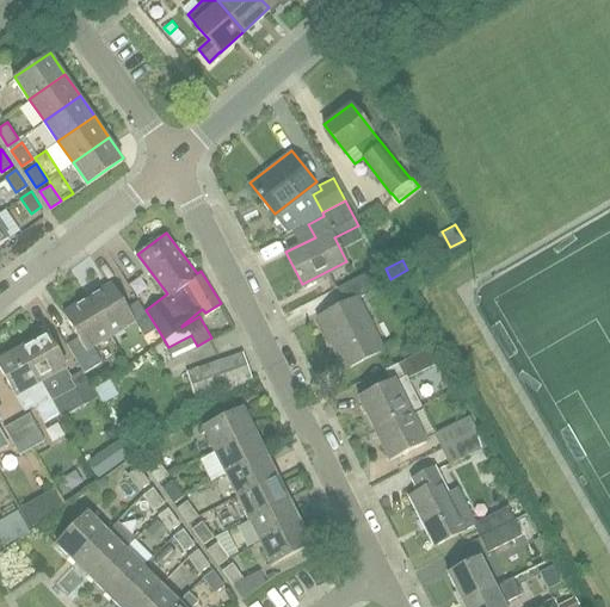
[(338,286),(345,301),(318,315),(344,367),(383,347),(358,297),(387,282),(380,266),(338,286)]
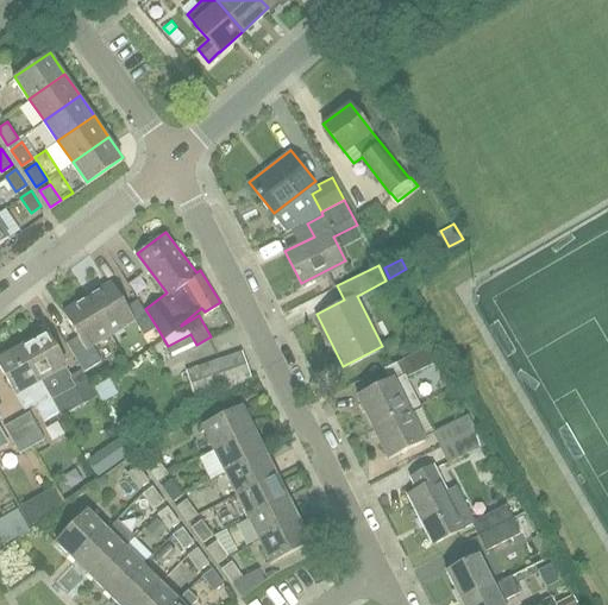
[(112,281),(87,295),(110,332),(135,317),(145,334),(156,326),(145,309),(146,308),(138,297),(127,304),(112,281)]
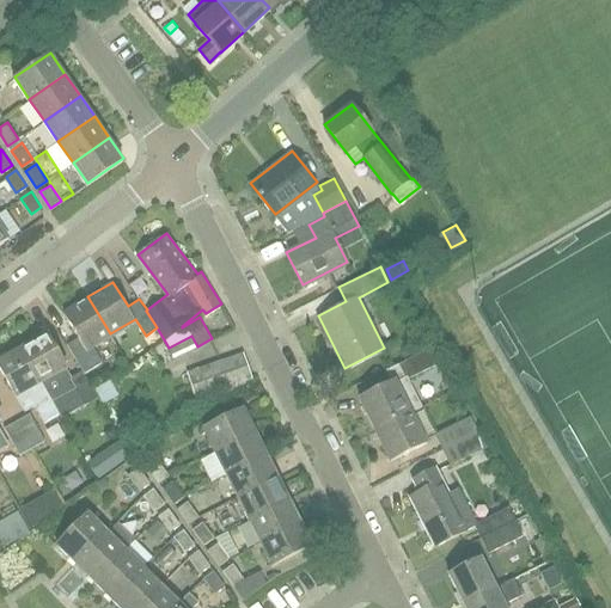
[(110,333),(87,296),(62,312),(78,337),(68,343),(83,369),(85,373),(103,361),(93,344),(110,333)]
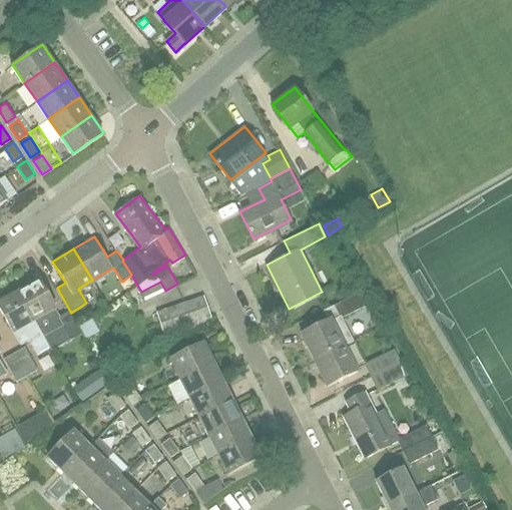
[(40,279),(18,291),(44,337),(45,336),(64,326),(77,349),(81,347),(92,368),(88,370),(91,377),(96,374),(100,381),(109,376),(71,313),(69,310),(60,316),(40,279)]
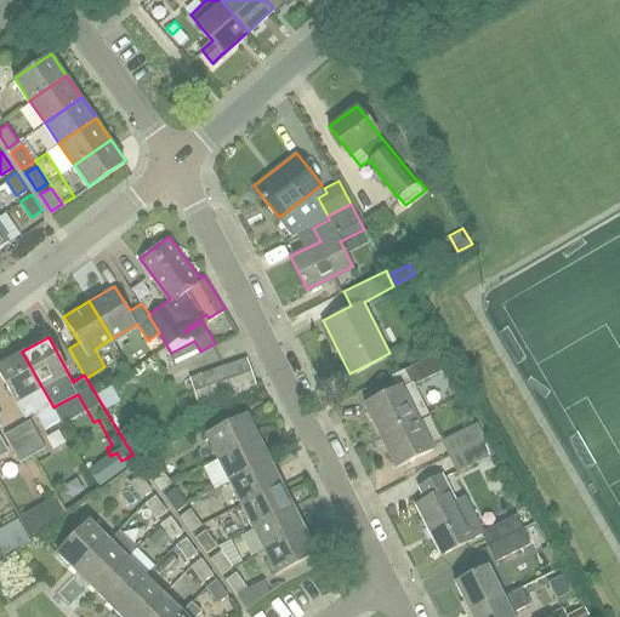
[(380,434),(428,409),(415,383),(447,366),(439,350),(392,375),(398,386),(364,403),(380,434)]
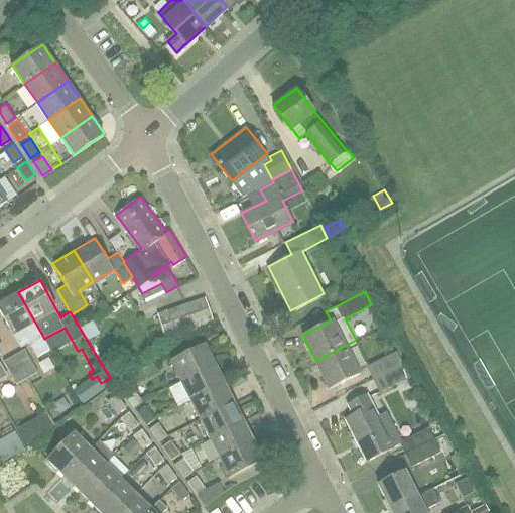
[(44,339),(18,292),(0,302),(0,306),(22,346),(30,341),(38,356),(51,349),(45,338),(44,339)]
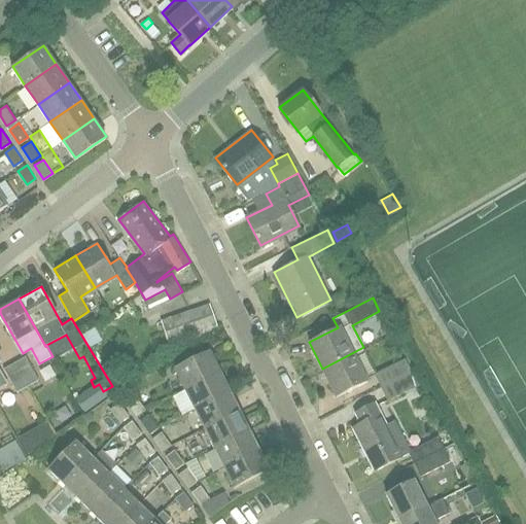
[(168,341),(218,325),(211,303),(162,318),(168,341)]
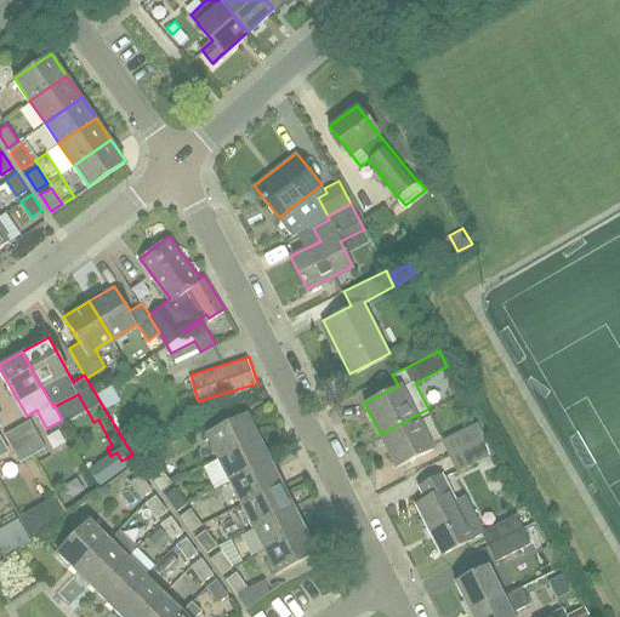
[(430,411),(428,409),(380,434),(396,466),(433,447),(417,417),(430,411)]
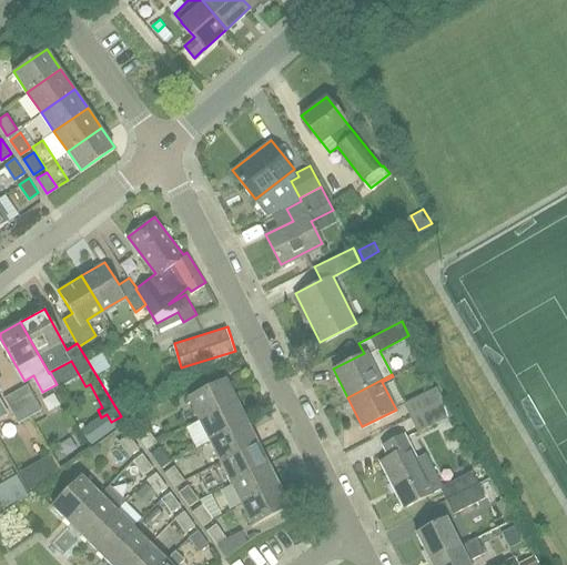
[(200,419),(236,400),(225,377),(189,396),(200,419)]
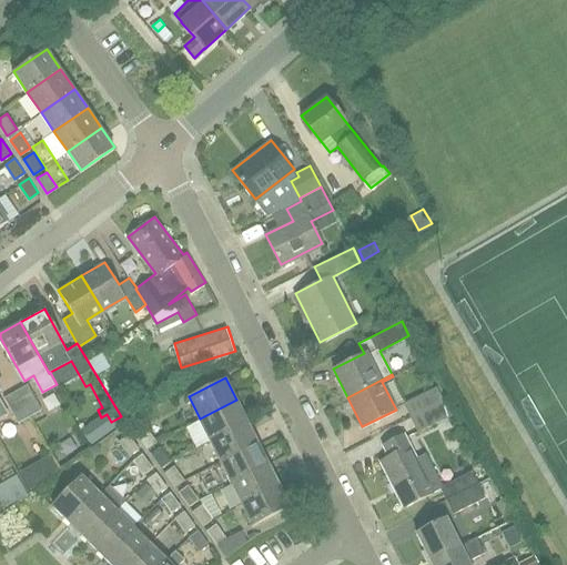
[(16,390),(30,415),(42,409),(28,383),(16,390)]
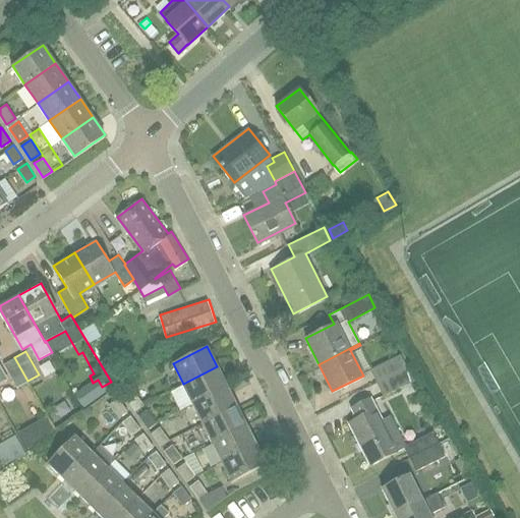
[(377,381),(407,364),(402,353),(370,368),(377,381)]
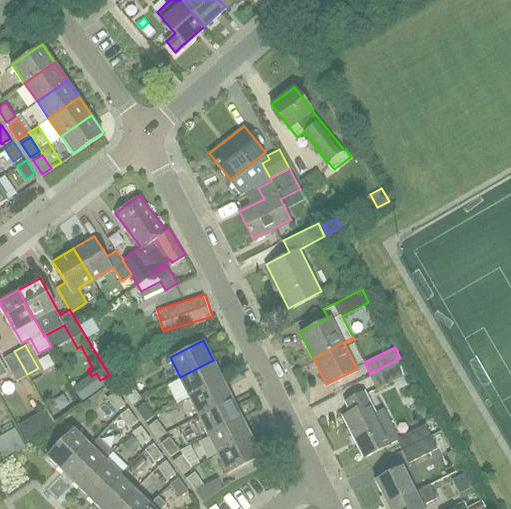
[(27,374),(14,351),(4,357),(17,380),(27,374)]
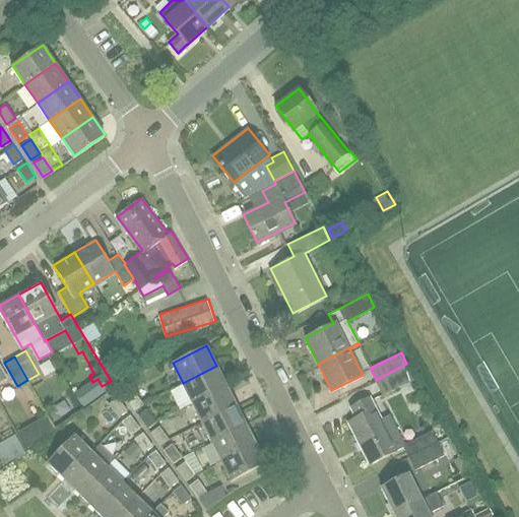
[(406,364),(376,380),(383,394),(414,379),(406,364)]
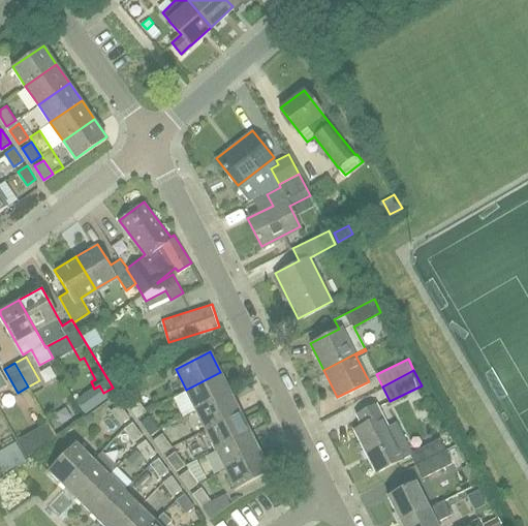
[(230,392),(220,372),(186,390),(195,409),(230,392)]
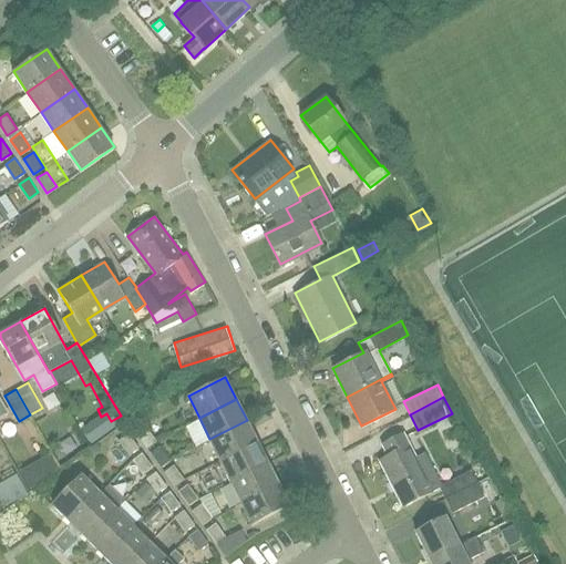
[(92,441),(104,433),(94,419),(82,427),(92,441)]
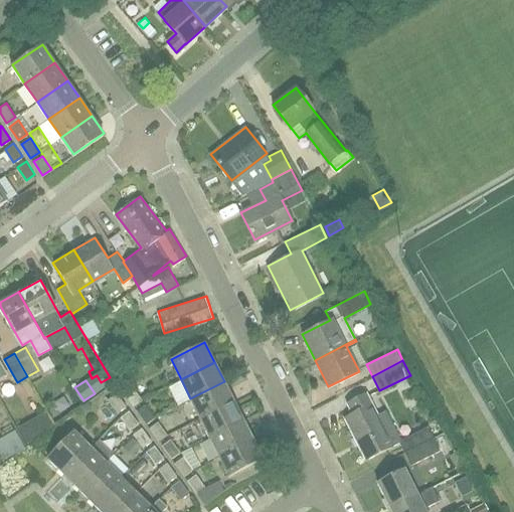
[(224,381),(190,398),(199,417),(233,400),(224,381)]
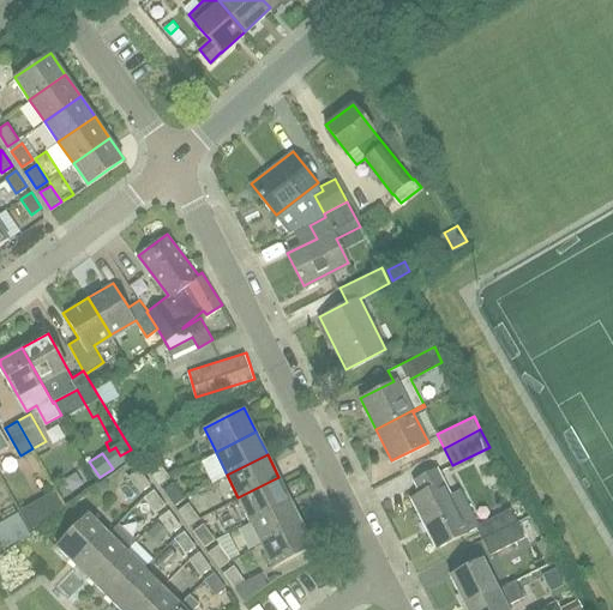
[(160,483),(170,475),(158,459),(148,467),(160,483)]
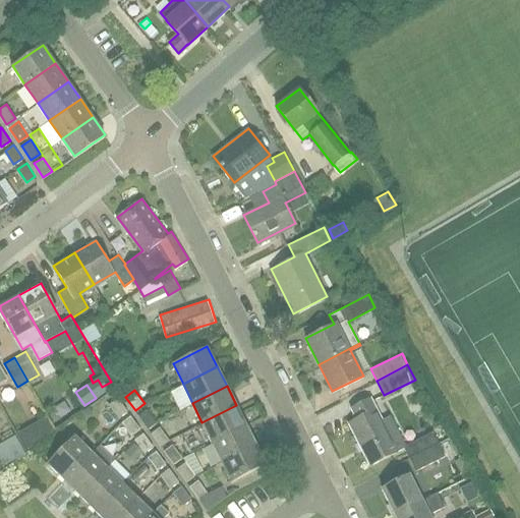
[(109,403),(119,416),(128,410),(118,396),(109,403)]
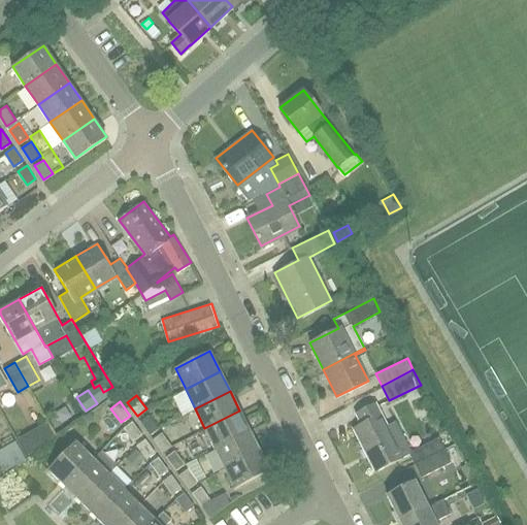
[(355,413),(360,424),(353,427),(374,470),(403,456),(382,413),(375,401),(355,413)]
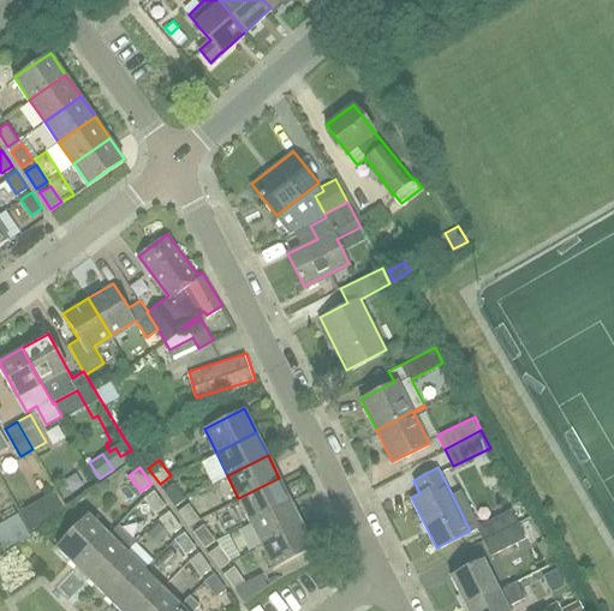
[(290,501),(279,478),(238,498),(250,521),(290,501)]
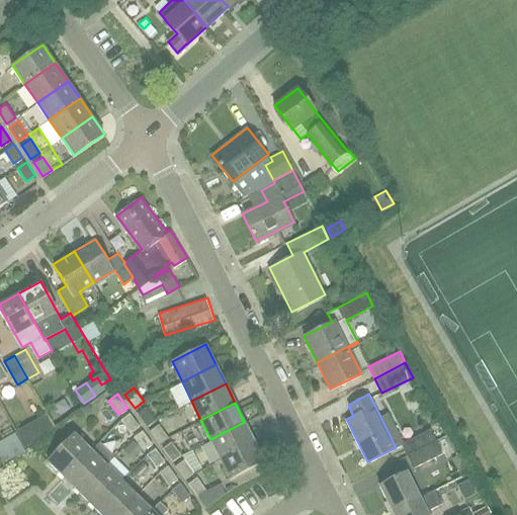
[(147,425),(157,419),(147,406),(138,412),(147,425)]
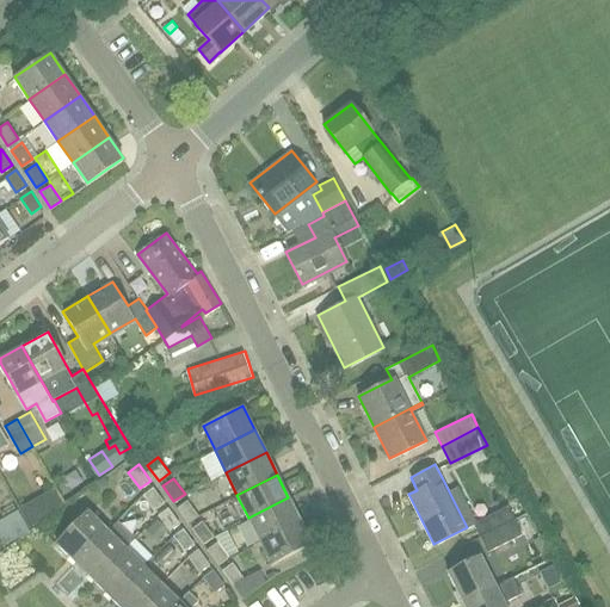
[(155,508),(165,501),(154,485),(143,493),(155,508)]
